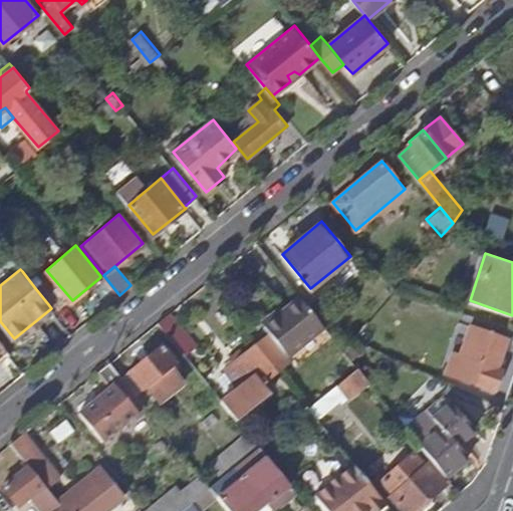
[(35,288),(48,304),(56,298),(42,282),(35,288)]
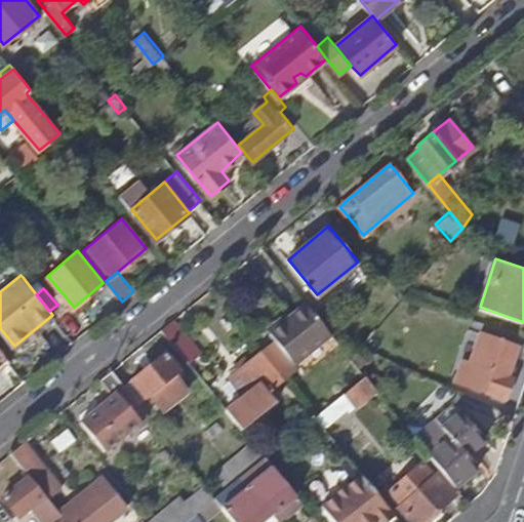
[(331,332),(308,303),(271,332),(277,338),(263,351),(284,377),(298,365),(296,361),(331,332)]
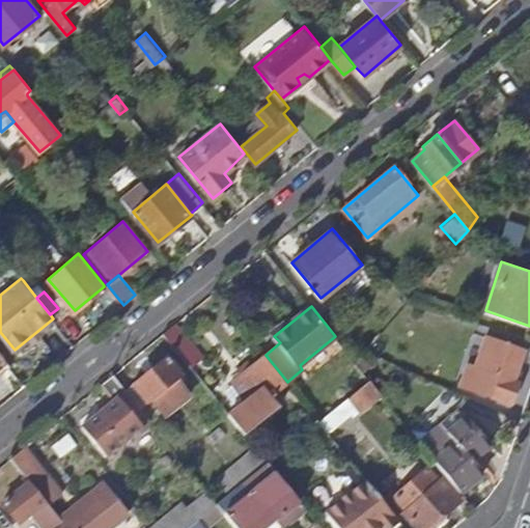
[(180,318),(167,330),(194,364),(207,355),(180,318)]
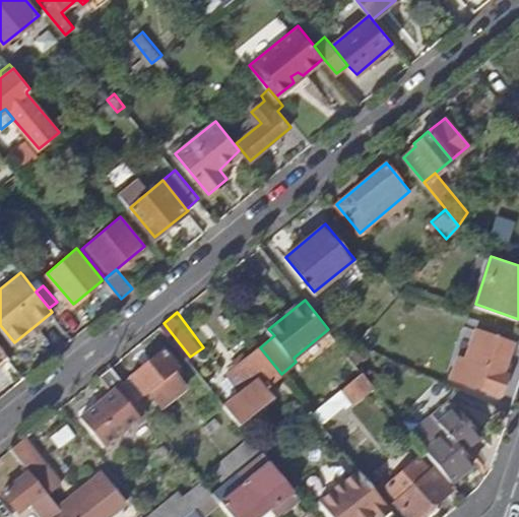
[(480,386),(502,394),(509,374),(505,372),(515,341),(477,328),(466,359),(488,367),(480,386)]
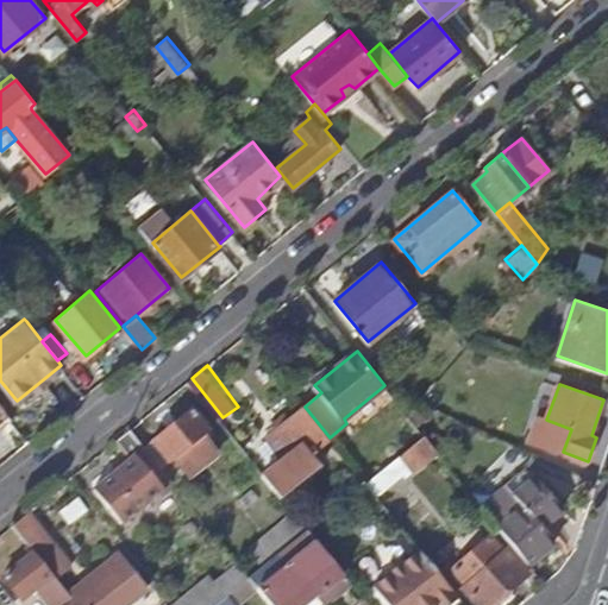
[(160,434),(175,455),(180,452),(194,471),(223,449),(208,430),(218,424),(201,403),(160,434)]
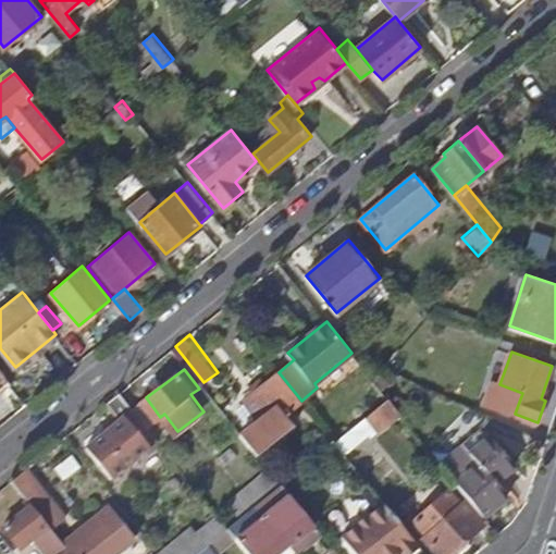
[(242,432),(258,454),(272,443),(275,447),(286,440),(283,434),(296,425),(286,413),(301,401),(279,372),(247,397),(262,418),(242,432)]
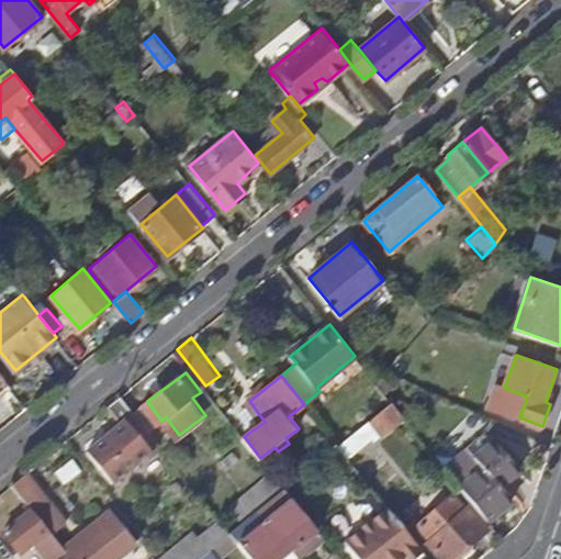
[(382,409),(392,402),(377,382),(374,383),(368,389),(368,391),(382,409)]
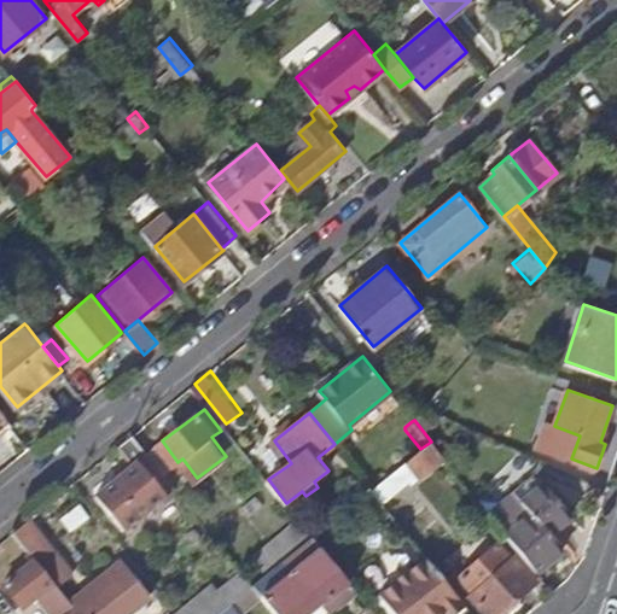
[(138,430),(124,440),(138,458),(151,448),(138,430)]
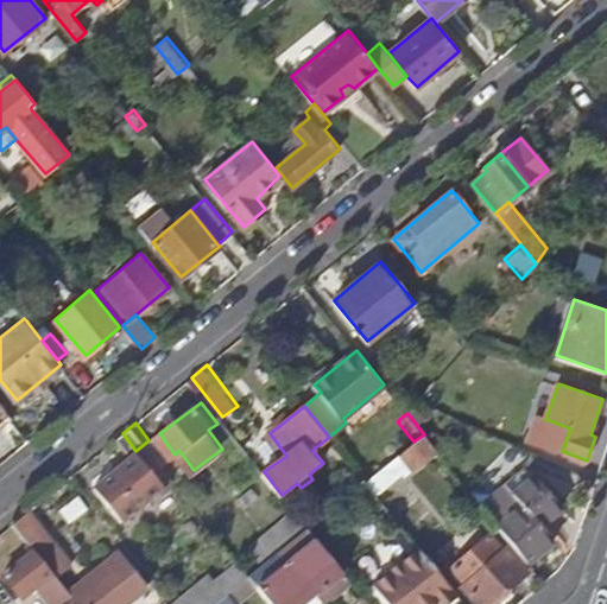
[(149,440),(165,462),(175,455),(159,433),(149,440)]
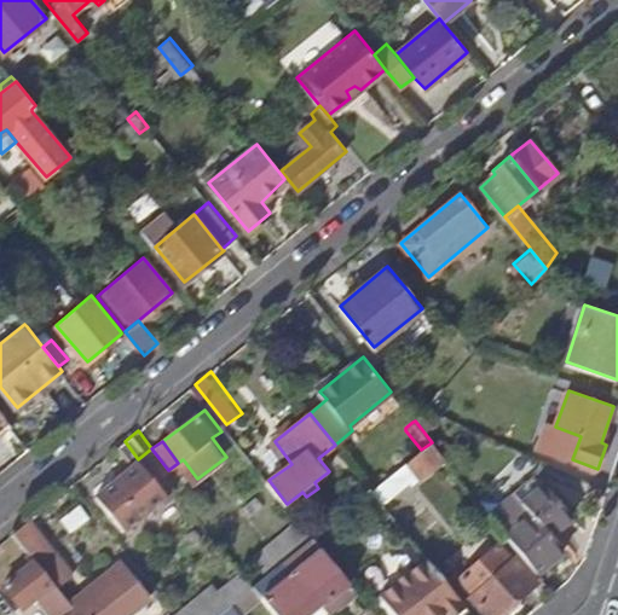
[(373,489),(382,502),(416,475),(420,477),(444,458),(432,442),(421,450),(373,489)]
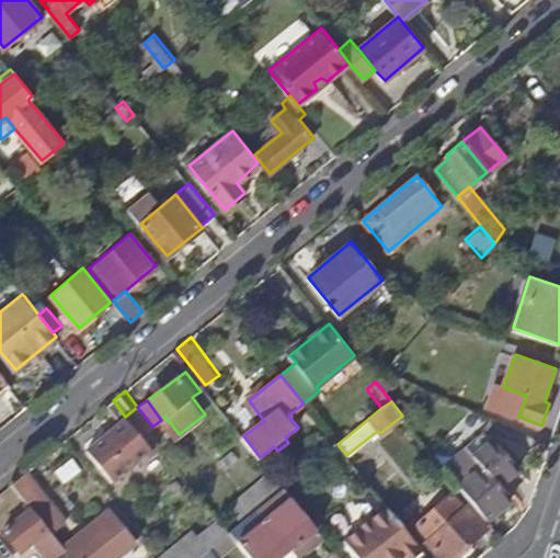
[(152,426),(137,407),(125,417),(90,443),(115,476),(162,440),(152,426)]
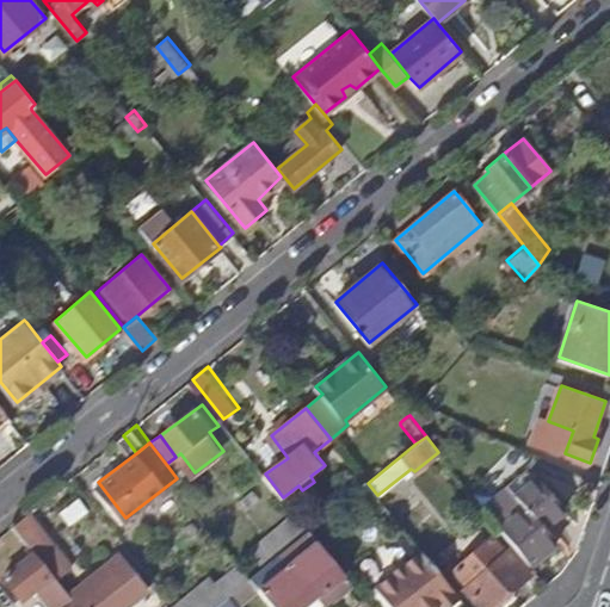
[(501,528),(530,564),(556,542),(544,527),(565,509),(538,477),(535,479),(528,470),(509,485),(527,508),(501,528)]
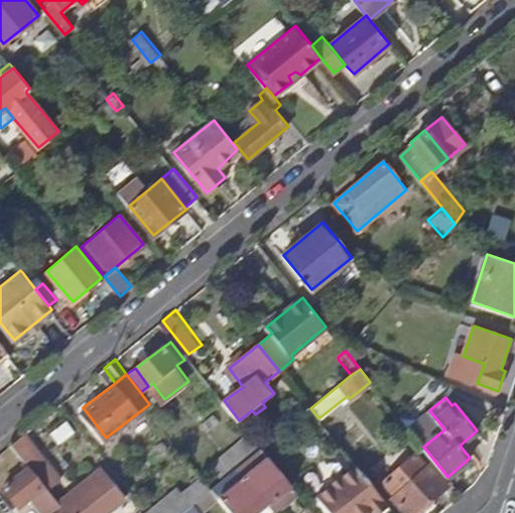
[(408,427),(423,446),(444,429),(429,410),(408,427)]
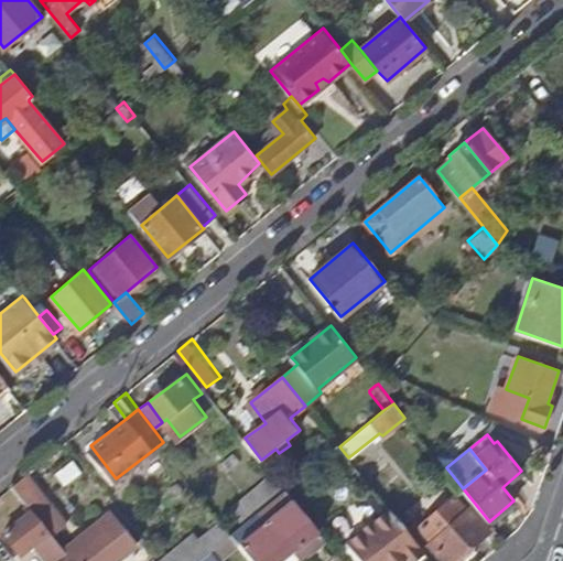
[(29,472),(13,485),(32,508),(50,530),(53,533),(69,521),(29,472)]
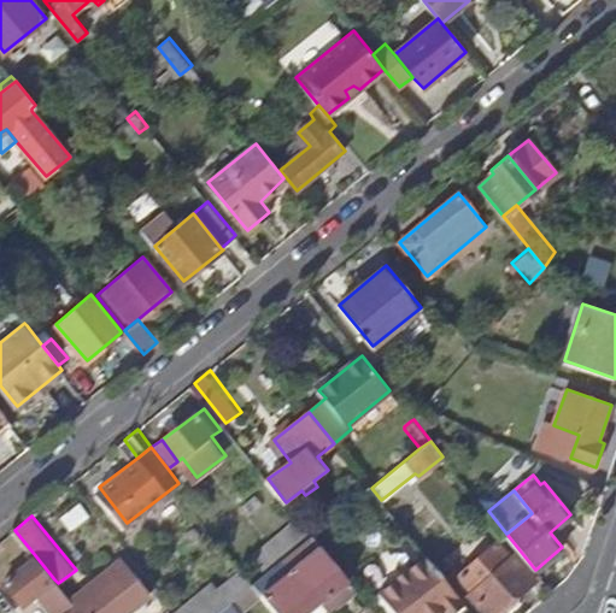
[(285,558),(312,536),(303,523),(274,544),(285,558)]
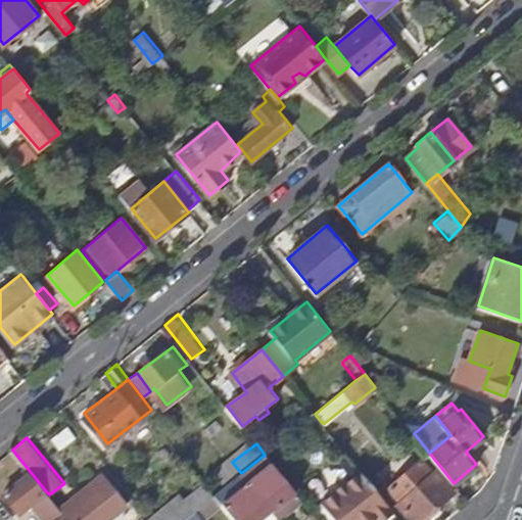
[(436,506),(454,490),(435,472),(432,474),(420,460),(389,487),(401,501),(398,504),(413,519),(433,502),(436,506)]
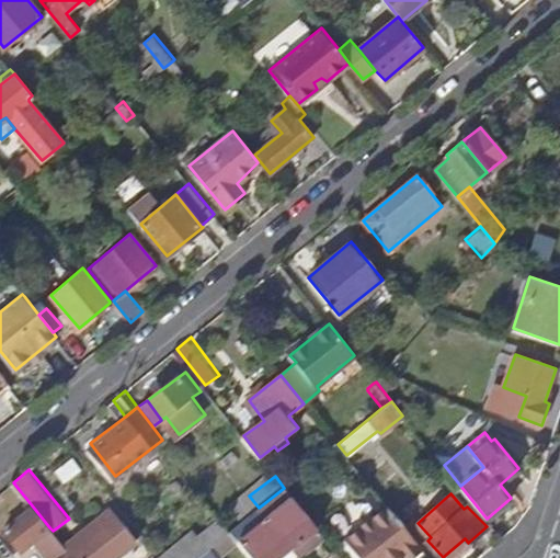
[(316,527),(298,505),(290,497),(264,517),(289,549),(298,542),(316,527)]
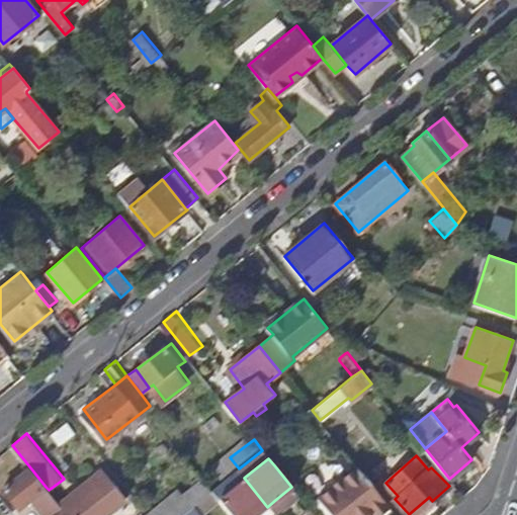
[(373,514),(378,514),(390,506),(357,465),(342,478),(342,477),(332,485),(332,486),(318,498),(331,514),(369,514),(372,513),(373,514)]
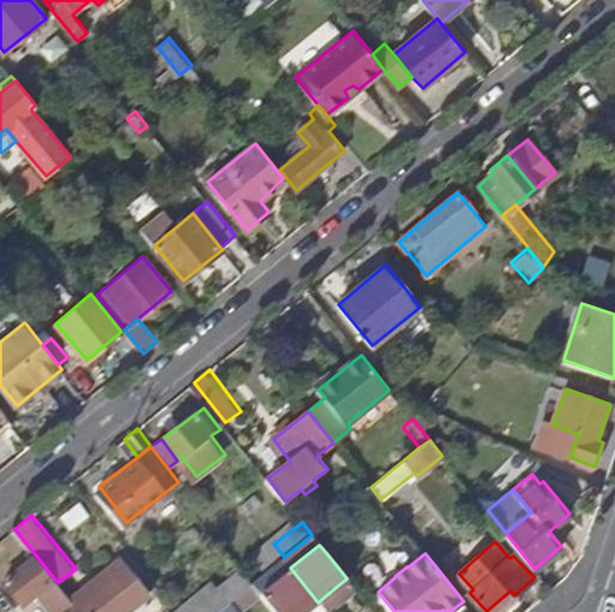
[(54,578),(35,554),(5,581),(24,604),(42,589),(54,578)]
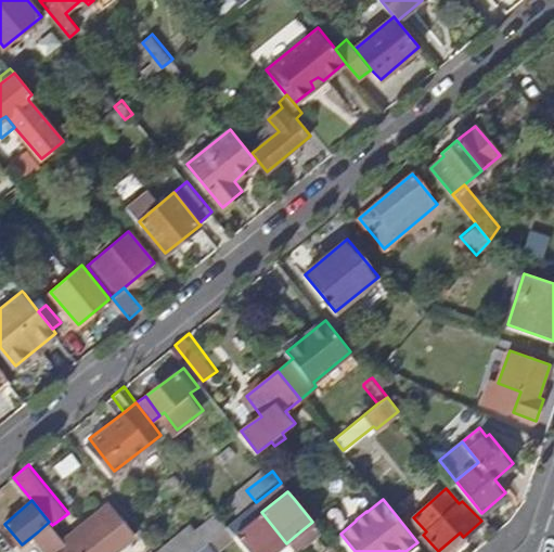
[(63,539),(74,551),(111,551),(106,547),(116,538),(123,544),(134,535),(107,503),(63,539)]
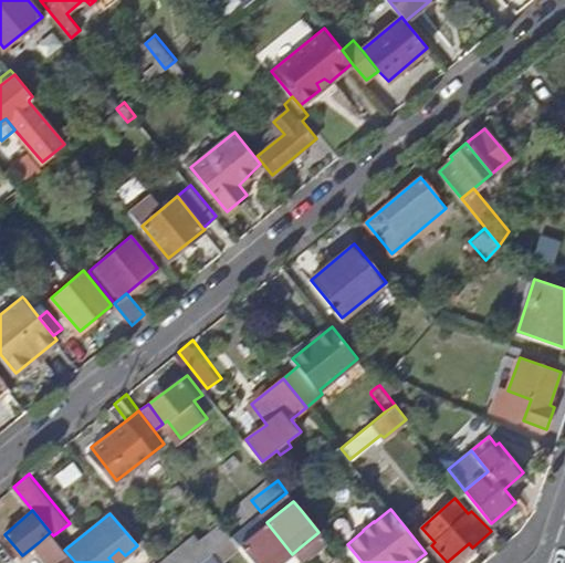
[(164,560),(166,562),(199,562),(213,552),(232,537),(219,518),(210,524),(215,530),(199,541),(194,534),(164,560)]
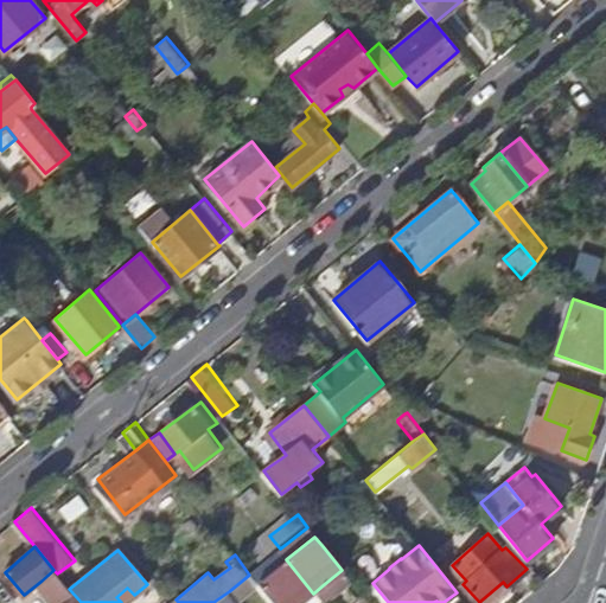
[(301,602),(313,594),(286,559),(257,583),(260,587),(273,602),(301,602)]
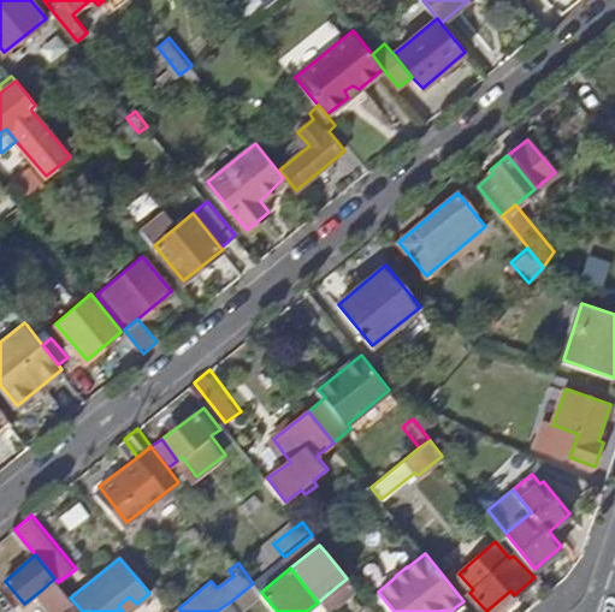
[(82,611),(70,598),(58,582),(54,578),(42,589),(60,611),(82,611)]
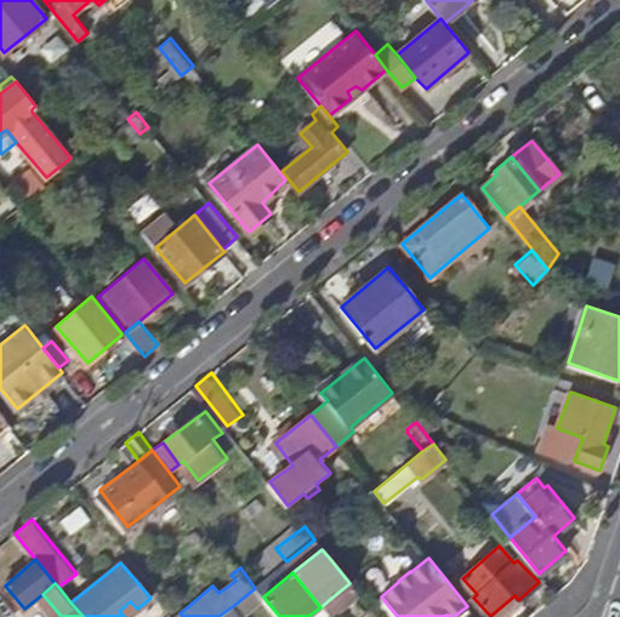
[(358,594),(350,583),(330,599),(339,610),(358,594)]
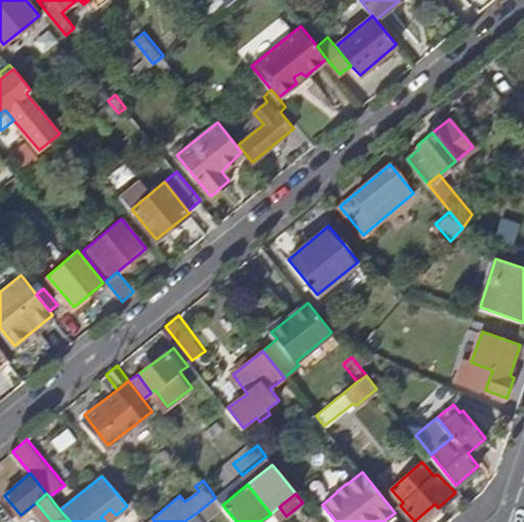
[(215,497),(198,512),(205,521),(225,508),(223,505),(215,497)]
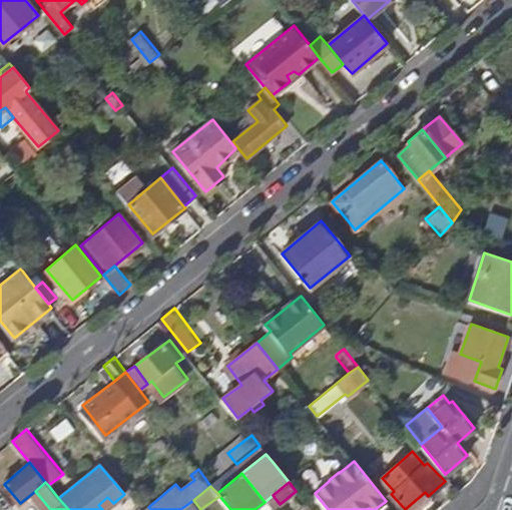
[(200,509),(193,500),(180,509),(200,509)]
